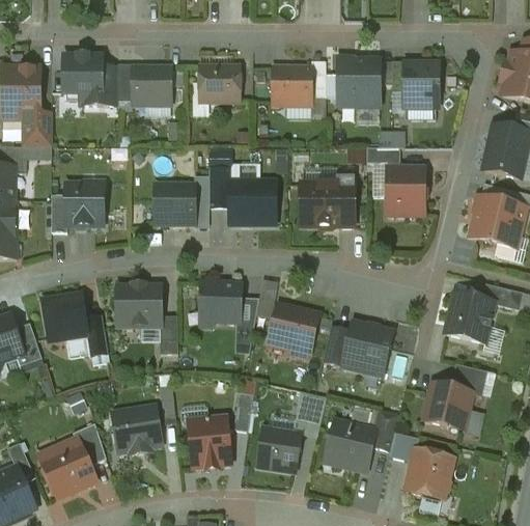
[(529,39),(524,40),(521,54),(529,56),(529,39)]
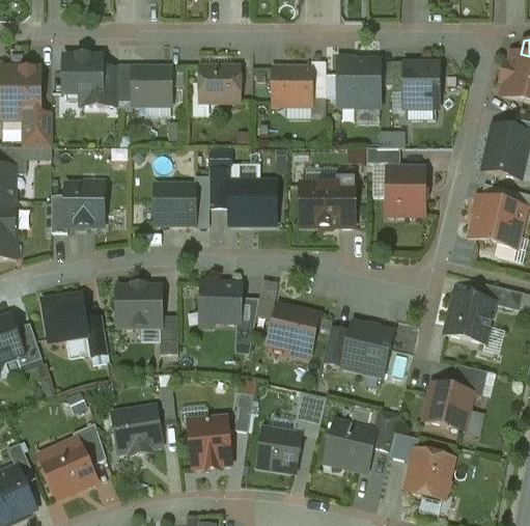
[(529,56),(521,54),(513,52),(503,94),(529,101),(529,56)]
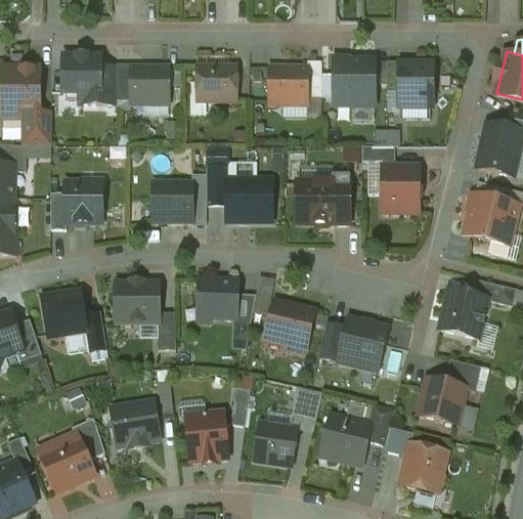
[(101,54),(64,54),(64,93),(79,93),(79,103),(101,103),(101,67),(101,54)]
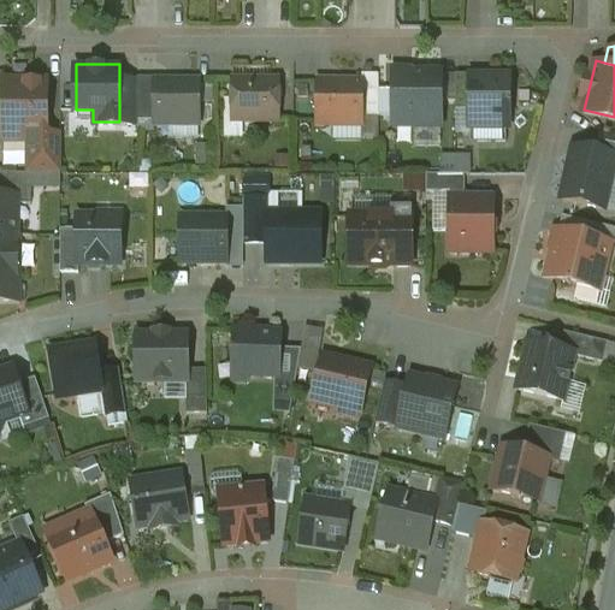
[(442,69),(412,69),(412,66),(394,66),(394,124),(442,124),(442,69)]
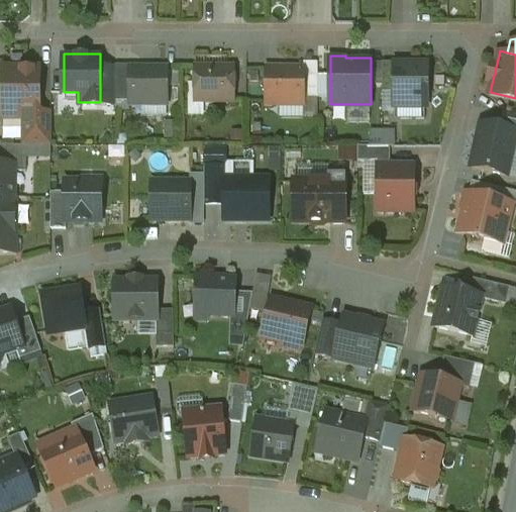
[(396,60),(383,60),(383,90),(395,90),(395,63),(396,63),(396,60)]
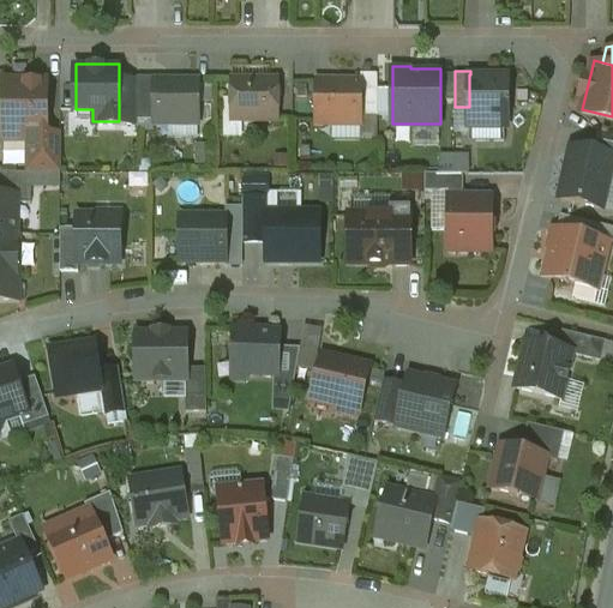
[(156,74),(138,73),(138,78),(138,116),(155,116),(155,78),(156,78),(156,74)]
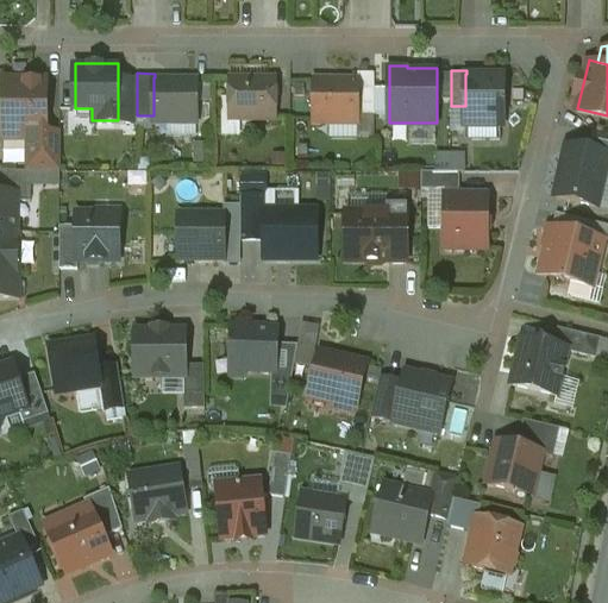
[(467,74),(465,74),(465,106),(465,123),(503,123),(503,74),(467,74)]
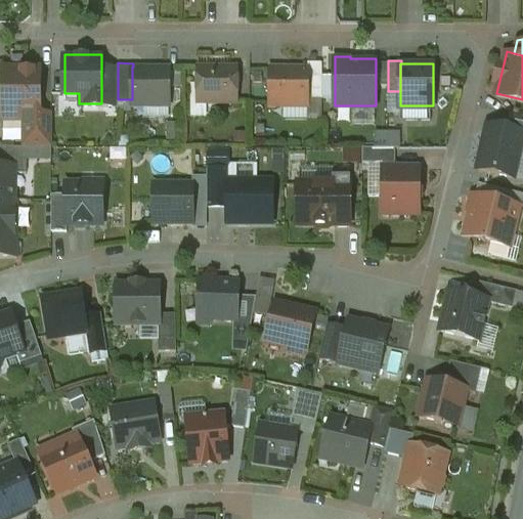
[(40,68),(4,67),(4,114),(3,114),(3,116),(24,117),(40,117),(40,112),(40,68)]
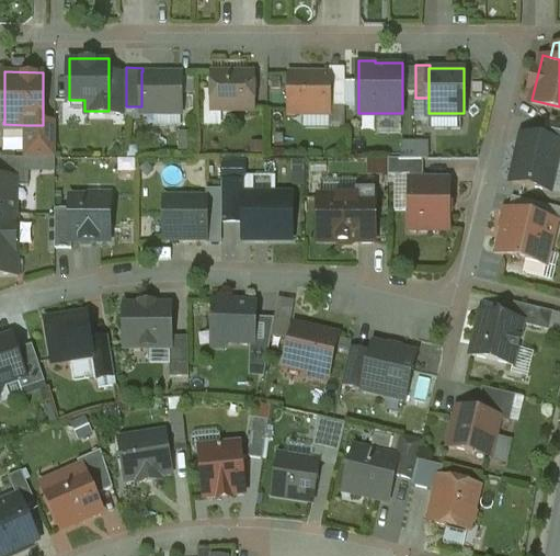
[(126,71),(109,71),(109,111),(126,111),(126,106),(126,71)]
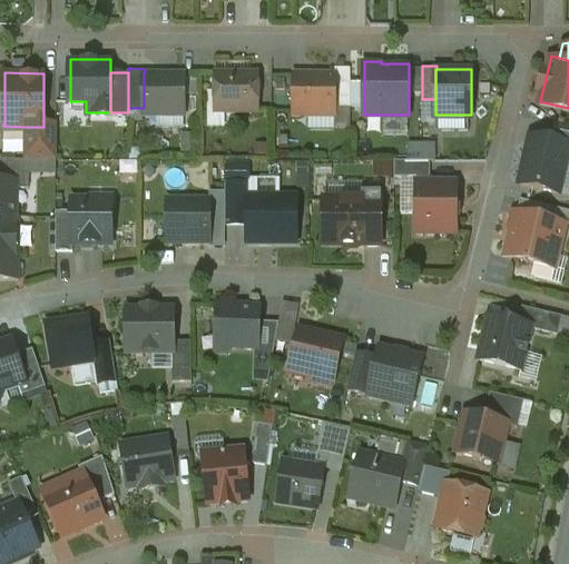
[(145,72),(144,72),(144,108),(144,111),(185,111),(185,73),(145,72)]
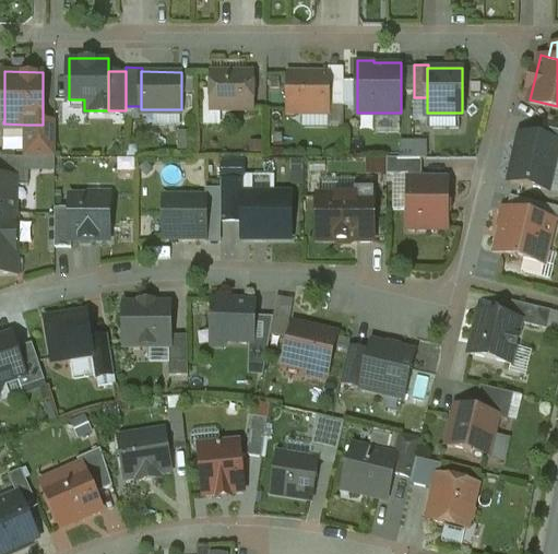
[(253,72),(212,72),(211,105),(221,105),(224,108),(233,108),(235,105),(253,105),(253,72)]
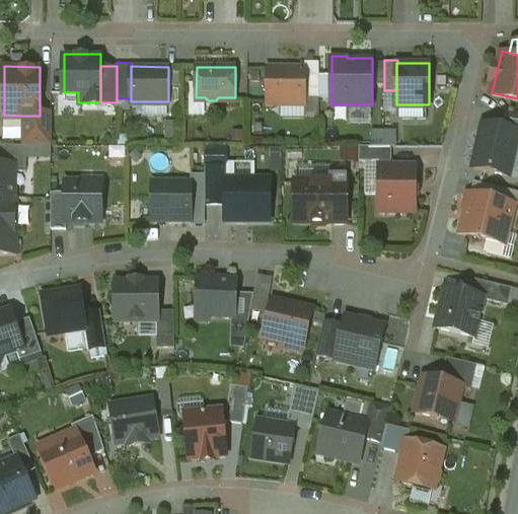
[(305,67),(268,67),(268,101),(305,101),(305,94),(305,82),(305,67)]
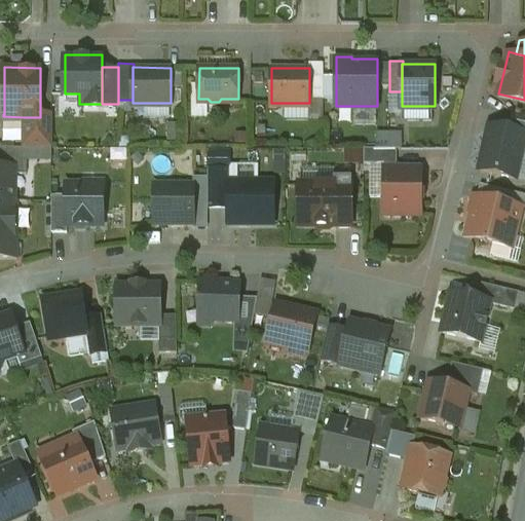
[(324,83),(309,83),(309,96),(324,96),(324,83)]
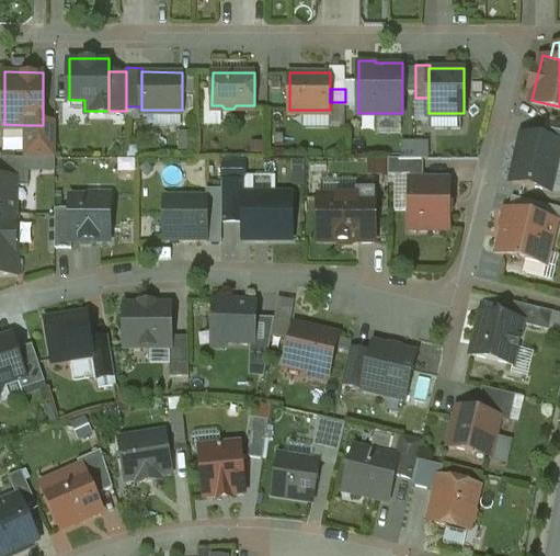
[(43,120),(43,125),(25,125),(25,155),(25,156),(56,156),(56,120),(43,120)]
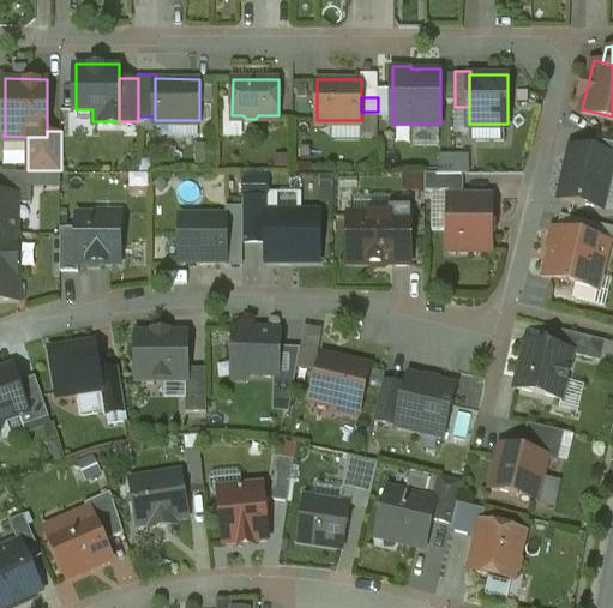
[(612,133),(600,131),(596,150),(612,154),(612,133)]
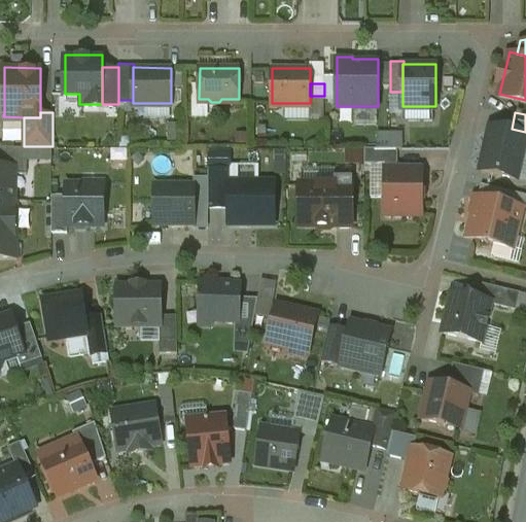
[(512,129),(492,124),(482,169),(516,176),(525,137),(525,132),(512,129)]
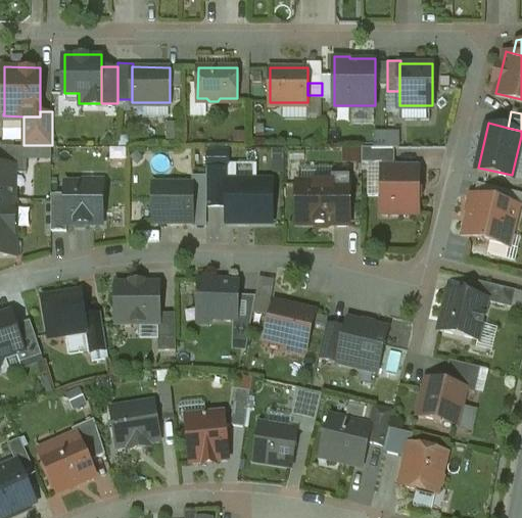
[(24,144),(0,144),(0,165),(15,165),(15,171),(27,171),(28,157),(51,157),(52,145),(24,145),(24,144)]
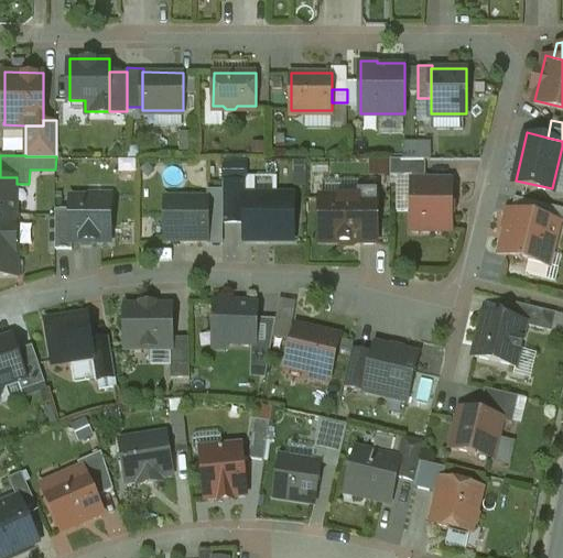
[(426,156),(391,156),(391,173),(426,173),(426,156)]
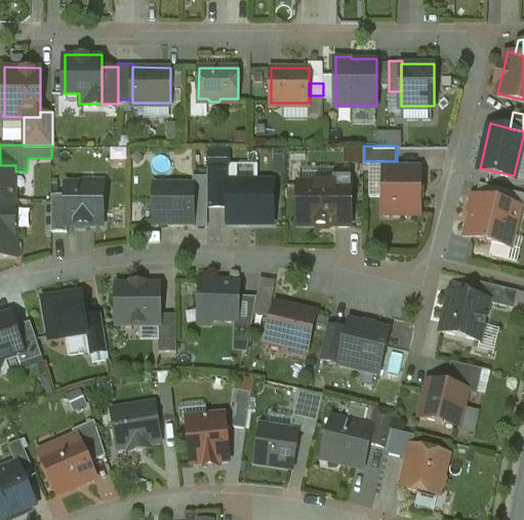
[(0,165),(0,198),(15,198),(15,171),(15,165),(0,165)]
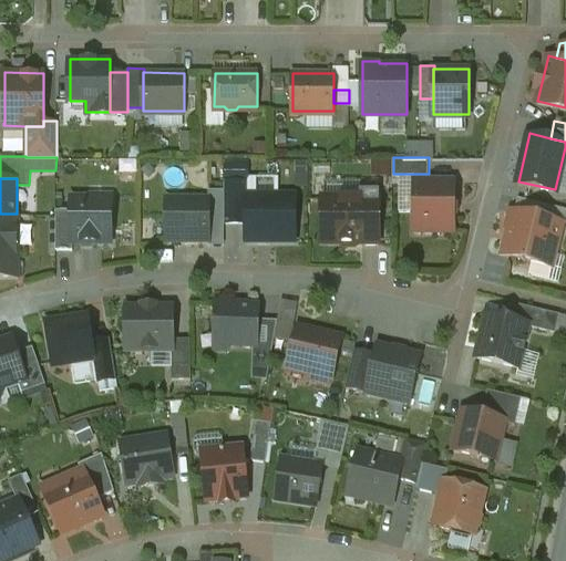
[(454,179),(415,179),(414,229),(453,229),(454,213),(455,213),(456,196),(454,196),(454,179)]
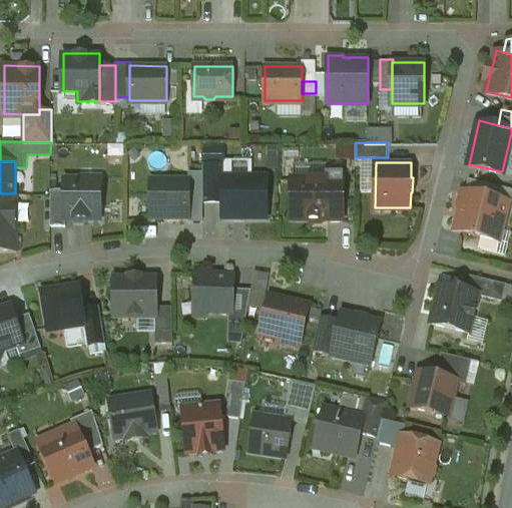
[(224,163),(202,163),(202,200),(222,200),(222,175),(224,175),(224,163)]
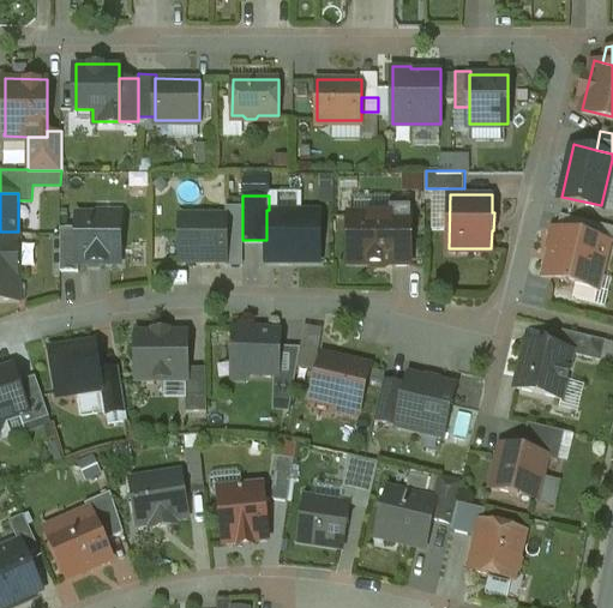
[(390,212),(349,212),(349,260),(392,260),(392,263),(410,263),(412,205),(390,205),(390,212)]
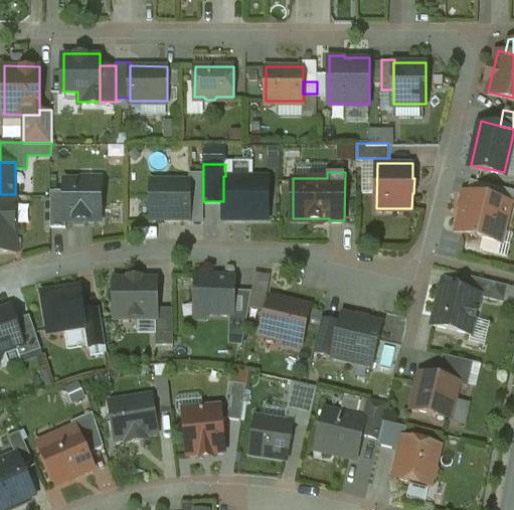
[(225,176),(223,176),(223,201),(223,216),(269,216),(269,176),(225,176)]
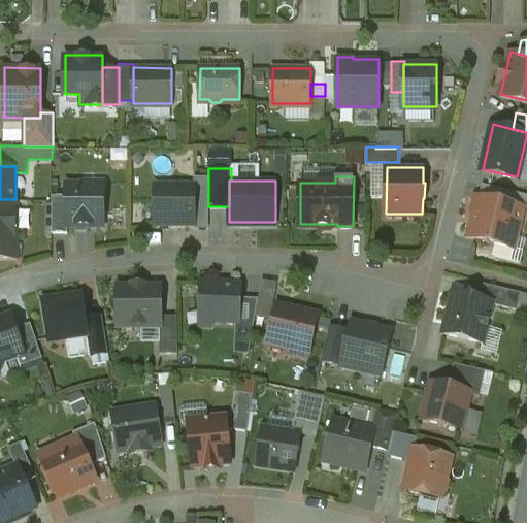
[(91,182),(67,182),(67,194),(66,224),(68,224),(103,224),(104,188),(91,188),(91,182)]
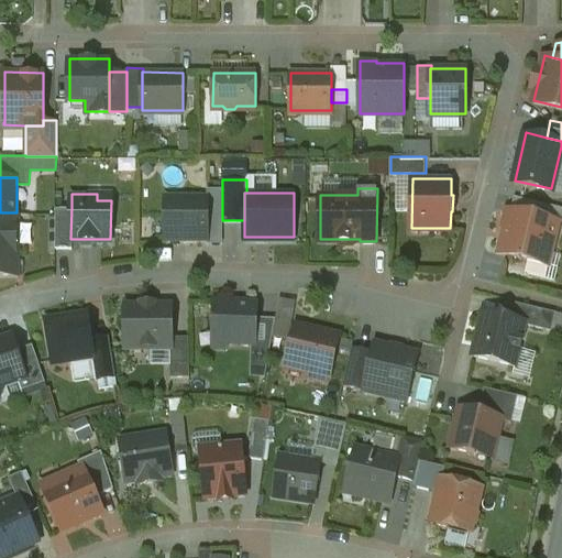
[(561,205),(517,194),(514,205),(561,217),(561,205)]
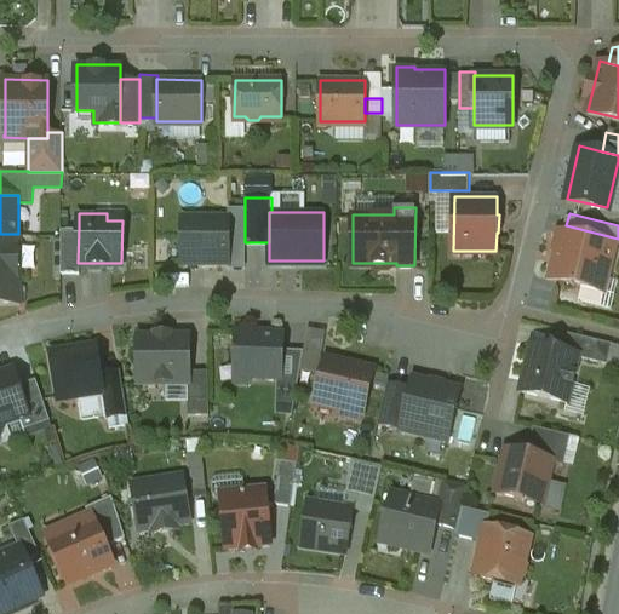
[(228,217),(191,217),(183,225),(183,259),(228,259),(228,217)]
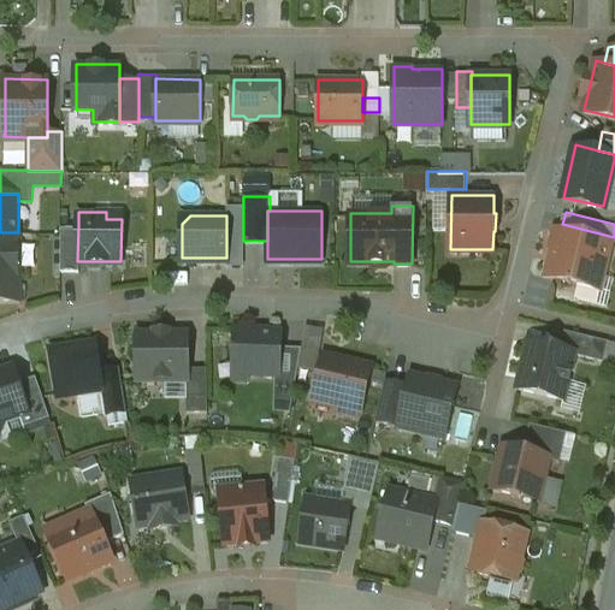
[(78,226),(61,225),(60,268),(80,270),(80,261),(77,261),(78,226)]
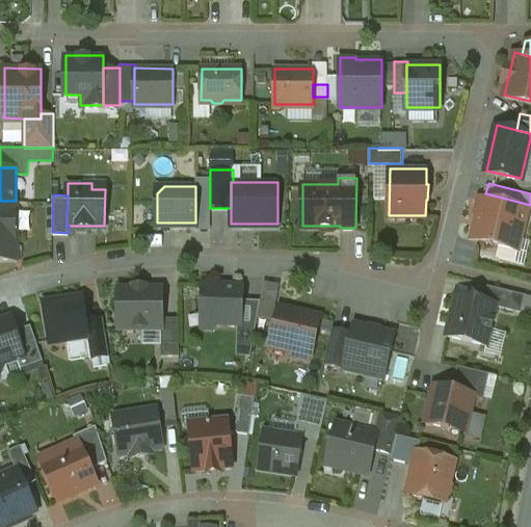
[(528,208),(479,196),(476,211),(478,212),(472,237),(518,248),(528,208)]
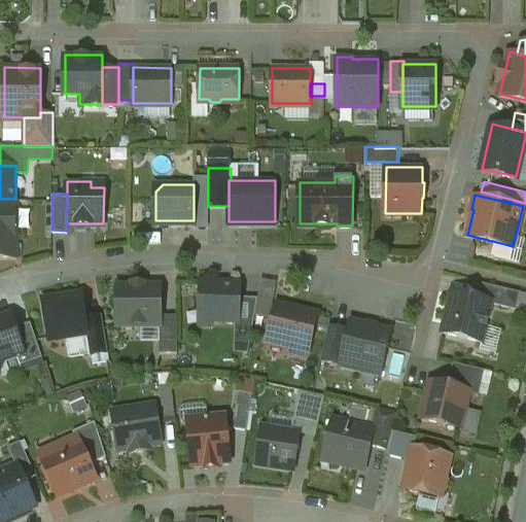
[(15,199),(0,199),(0,232),(15,233),(15,231),(15,199)]
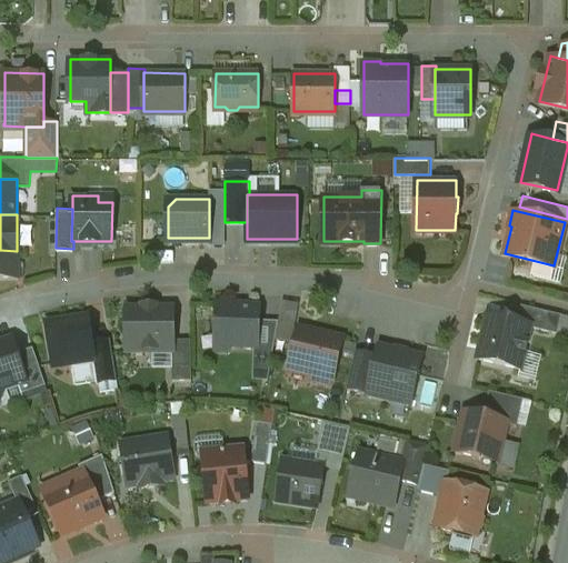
[(17,251),(0,250),(0,274),(19,274),(19,249),(17,249),(17,251)]
